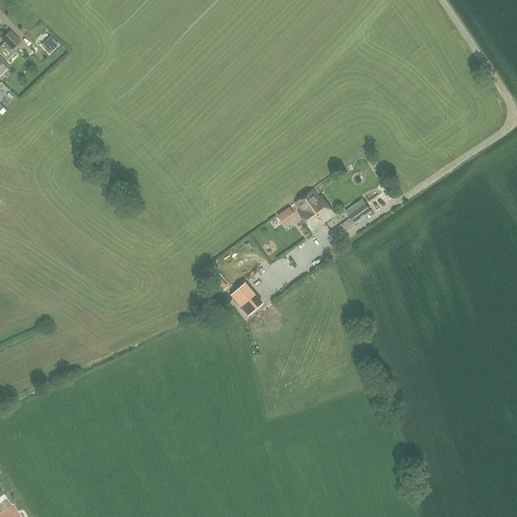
[(12,49),(21,41),(9,29),(0,38),(12,49)]
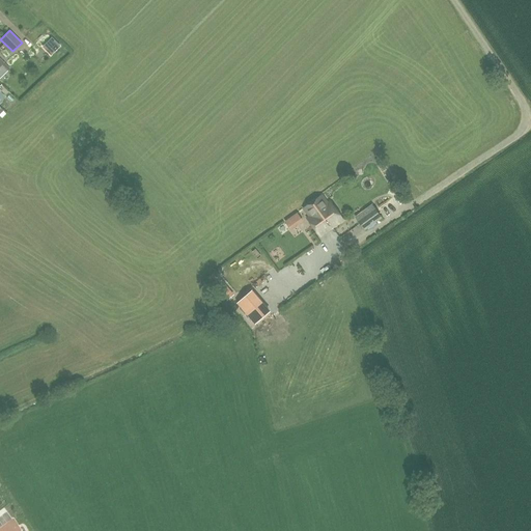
[(32,36),(37,43),(44,37),(38,31),(32,36)]
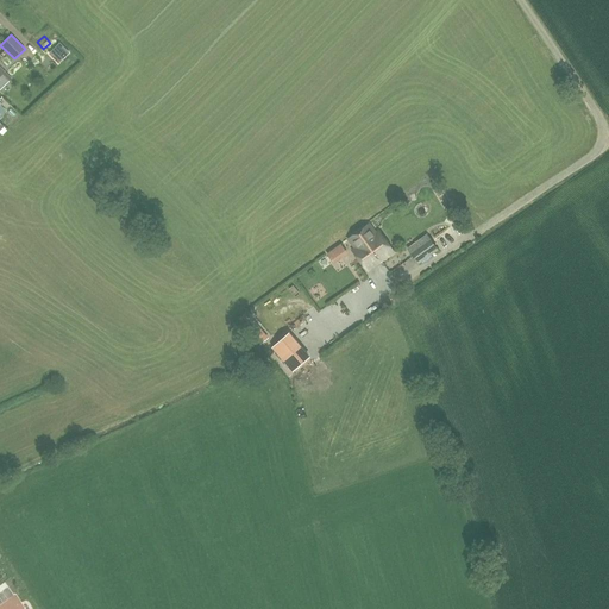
[(359,231),(381,262),(395,252),(380,231),(377,232),(370,223),(359,231)]
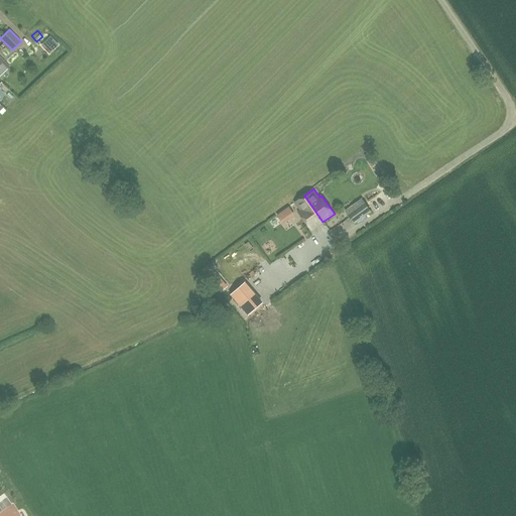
[(311,230),(323,222),(304,196),(295,202),(300,210),(298,211),(311,230)]
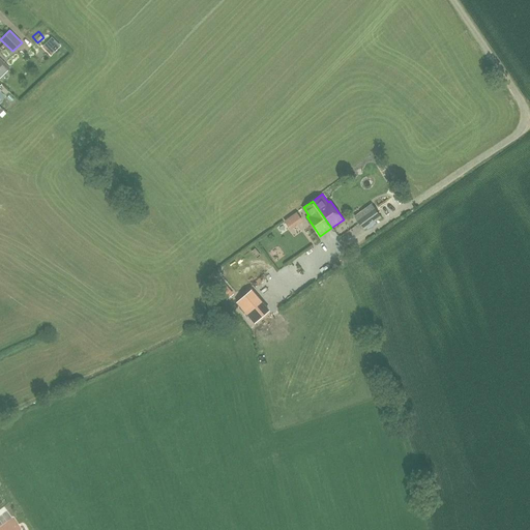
[(364,228),(379,216),(372,206),(357,217),(364,228)]
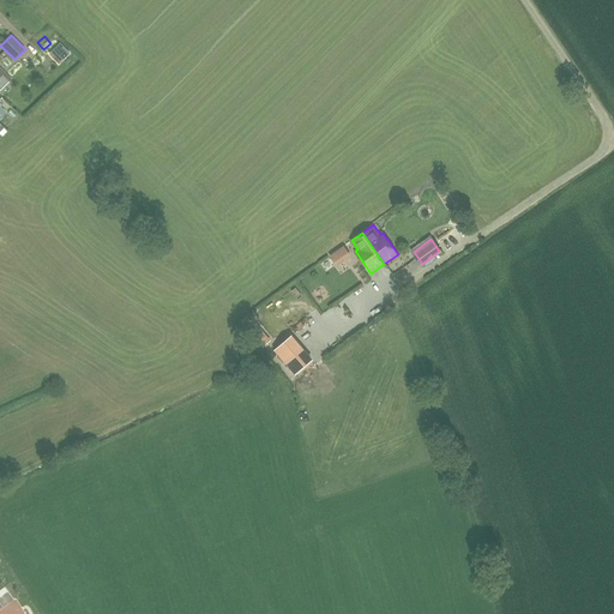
[(343,246),(330,256),(336,264),(349,254),(343,246)]
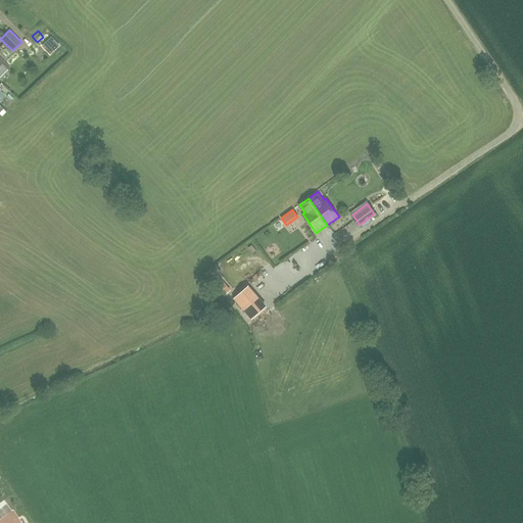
[(255,260),(266,256),(259,241),(249,244),(255,260)]
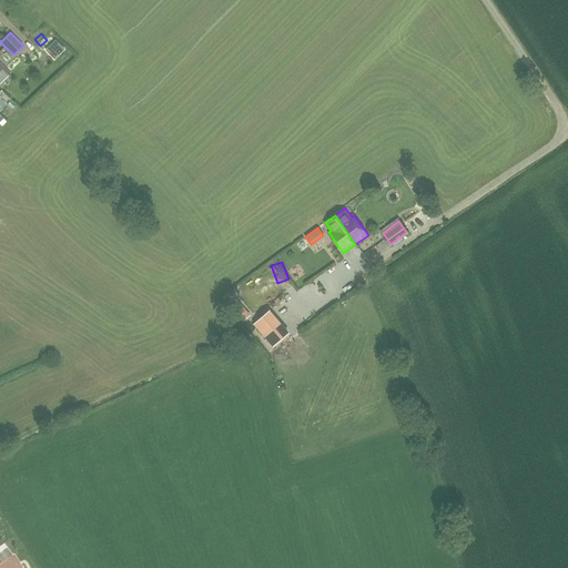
[(287,286),(288,296),(297,295),(296,285),(287,286)]
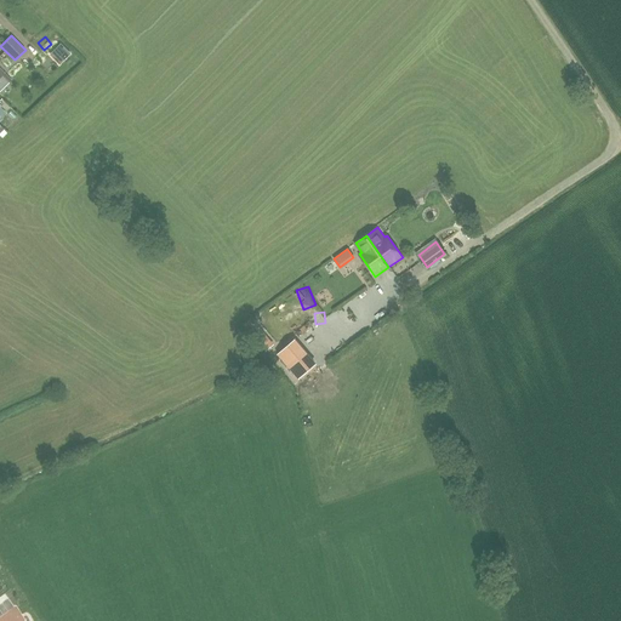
[(266,352),(273,346),(258,329),(251,335),(266,352)]
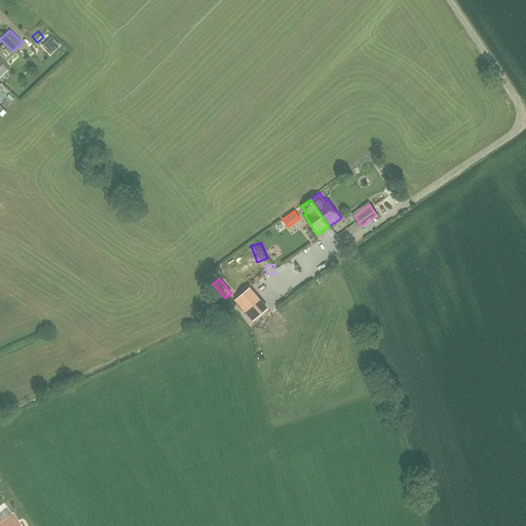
[(249,288),(234,300),(253,321),(267,309),(249,288)]
